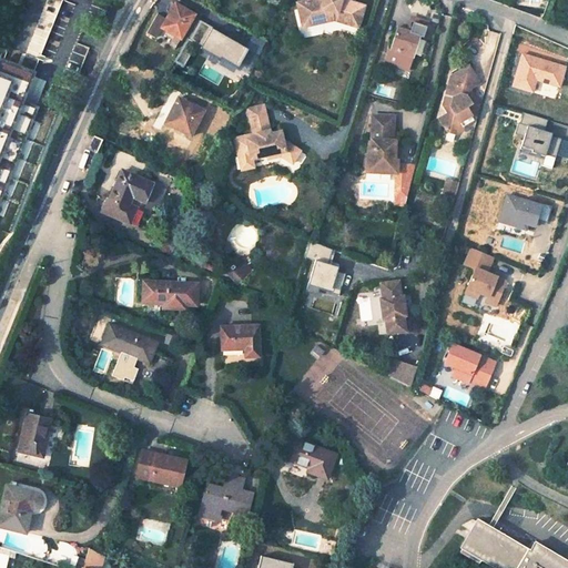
[(296,3),(302,28),(333,21),(358,29),(365,7),(343,0),(311,0),(304,2),(296,3)]
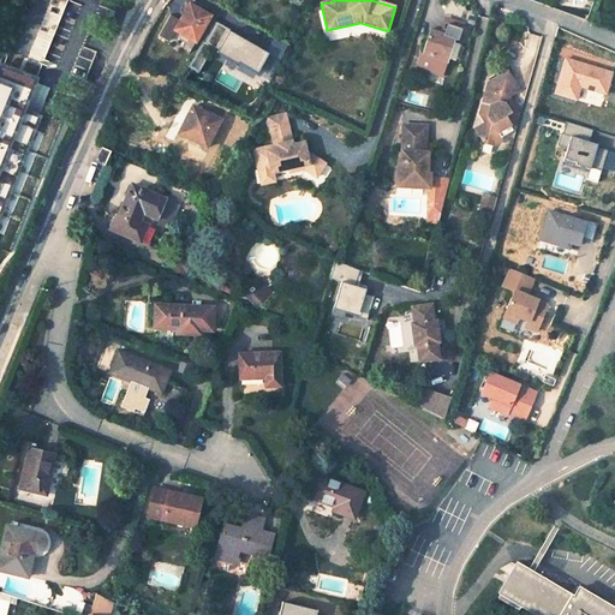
[(212,17),(189,4),(179,21),(173,30),(195,43),(212,17)]
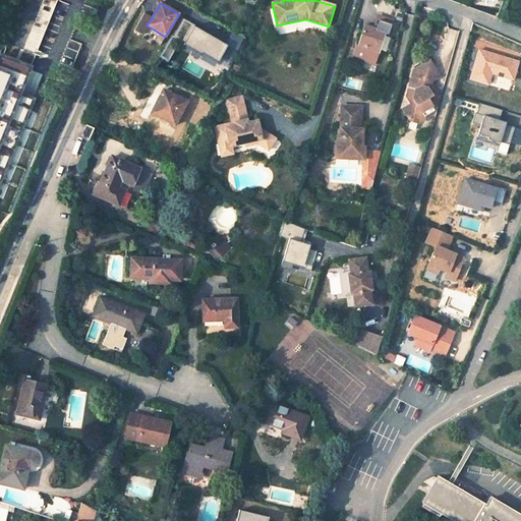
[(147,25),(152,17),(143,12),(133,30),(140,35),(147,25)]
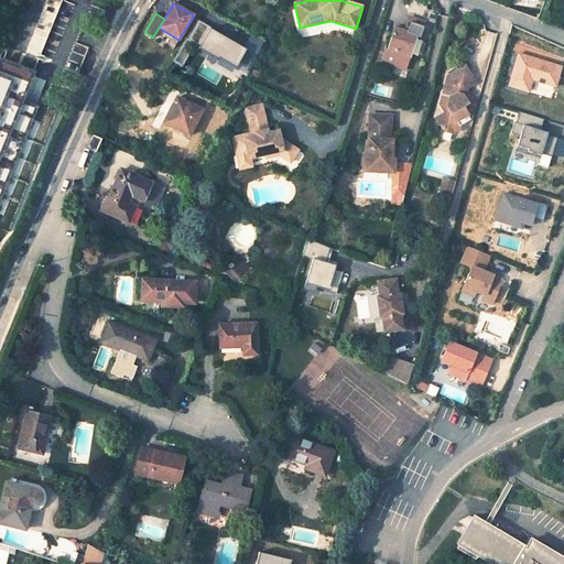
[(396,26),(383,62),(404,69),(416,34),(421,35),(425,22),(410,17),(405,30),(396,26)]
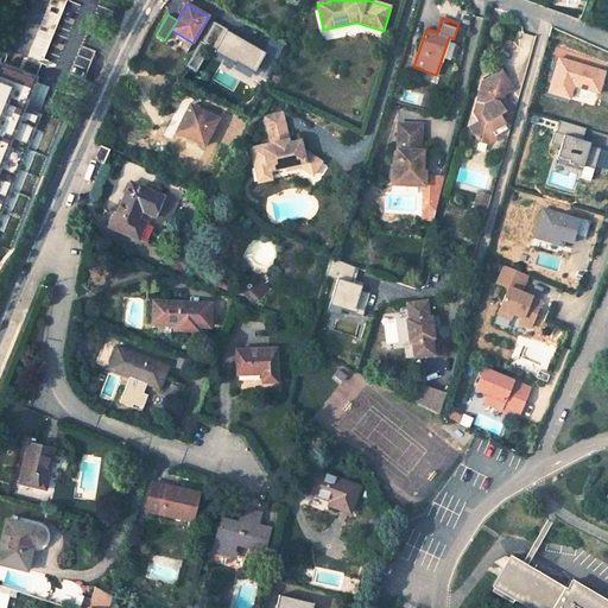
[(235,42),(238,39),(225,31),(225,29),(211,20),(198,42),(213,49),(211,51),(232,63),(234,58),(252,68),(261,52),(242,42),(240,45),(235,42)]
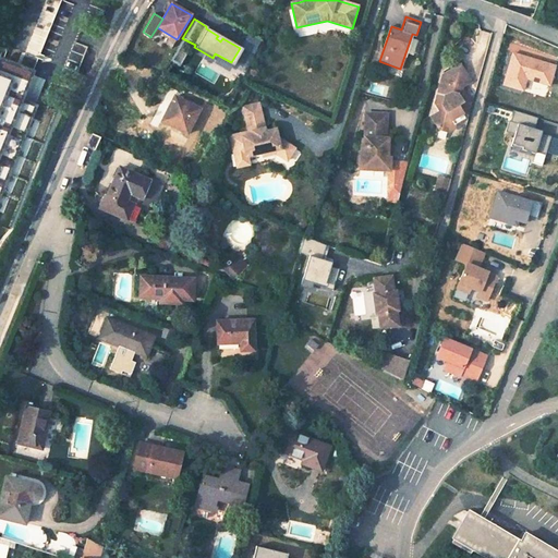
[(522,89),(525,77),(548,85),(555,65),(512,52),(502,84),(522,89)]
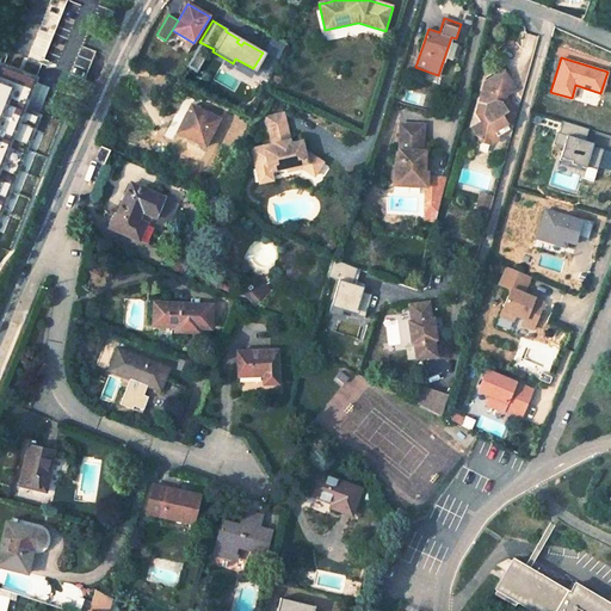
[(0,210),(37,118),(22,111),(35,80),(0,67),(0,210)]
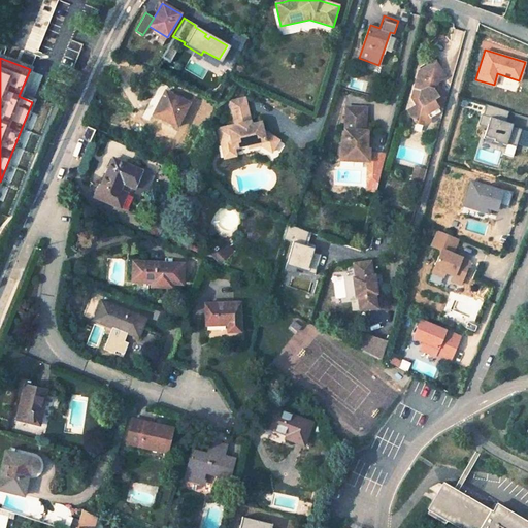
[(404,109),(410,121),(418,123),(424,119),(428,117),(430,113),(431,108),(436,109),(440,95),(435,93),(432,87),(434,80),(442,75),(433,60),(417,69),(421,77),(419,85),(411,83),(407,97),(413,105),(404,109)]
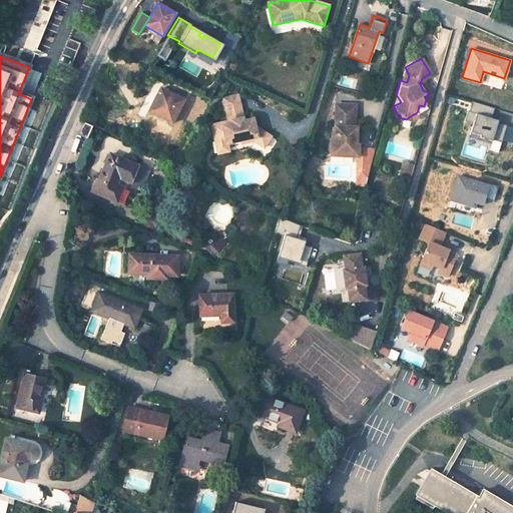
[(159,117),(169,122),(181,100),(157,88),(148,107),(161,114),(159,117)]
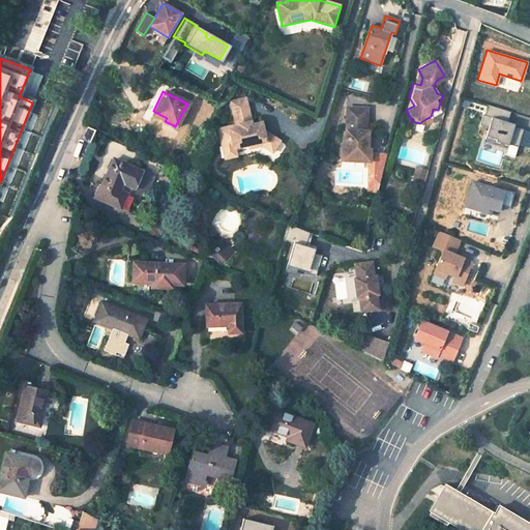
[(230,100),(235,124),(217,128),(224,157),(235,155),(234,148),(248,144),(260,142),(261,145),(271,151),(278,140),(263,129),(261,121),(251,123),(245,97),(230,100)]
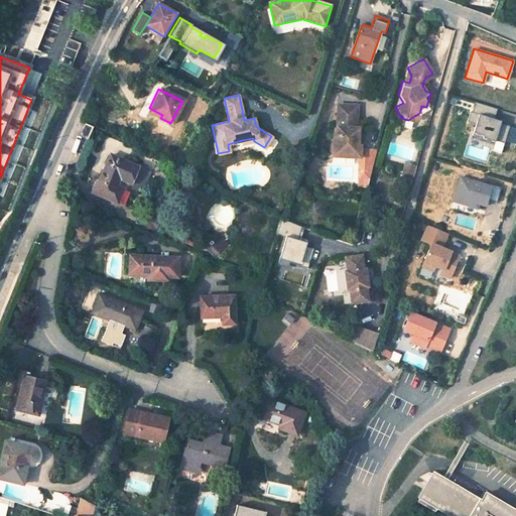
[(501,120),(494,118),(497,109),(475,102),(472,111),(470,111),(467,121),(475,123),(473,132),(484,135),(483,138),(494,141),(495,139),(504,142),(509,125),(500,122),(501,120)]
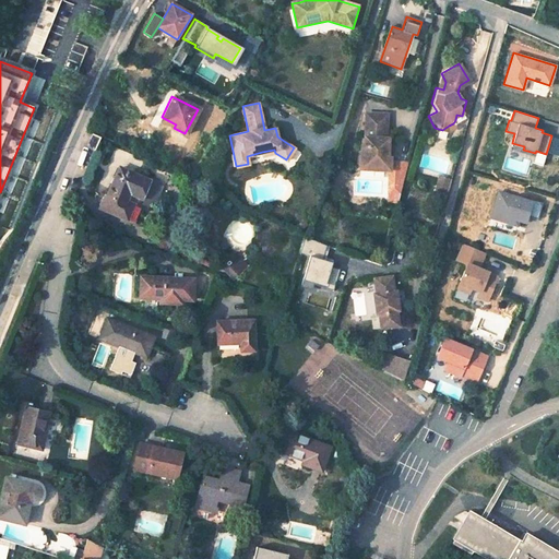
[(360,168),(372,169),(372,166),(381,167),(381,169),(390,170),(390,156),(388,156),(388,138),(385,138),(385,114),(365,113),(364,145),(360,145),(360,155),(357,157),(357,163),(360,166),(360,168)]
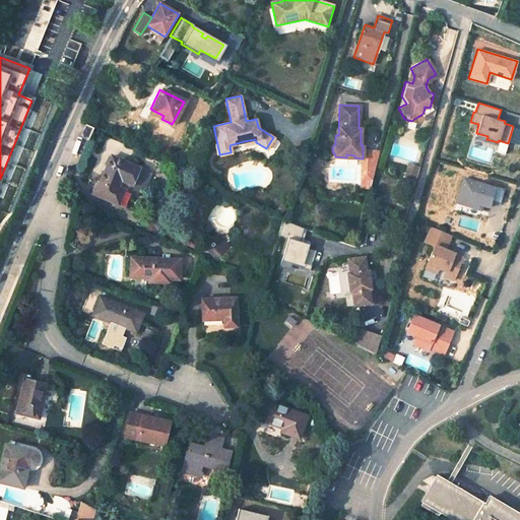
[(161,119),(164,116),(150,109),(148,112),(161,119)]
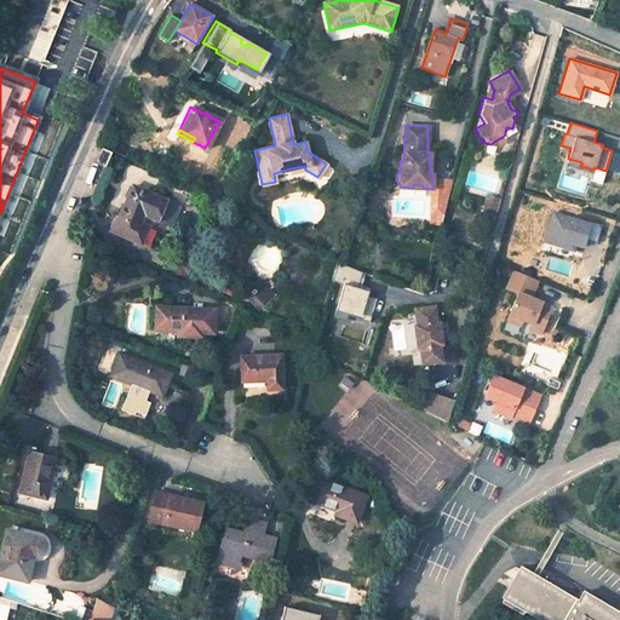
[(131,185),(116,219),(114,218),(108,231),(139,246),(147,228),(133,222),(137,212),(155,220),(164,200),(131,185)]
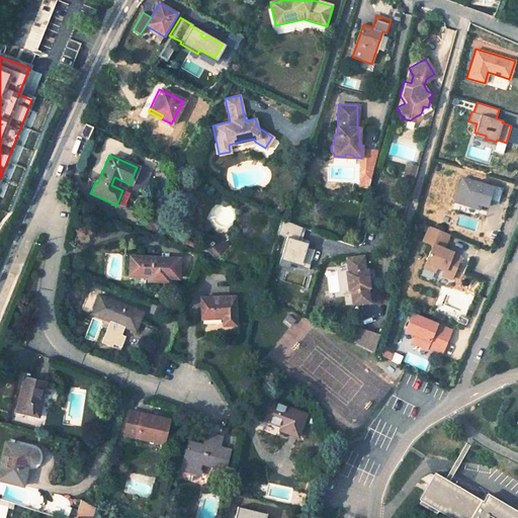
[(404,163),(400,175),(411,178),(414,166),(404,163)]
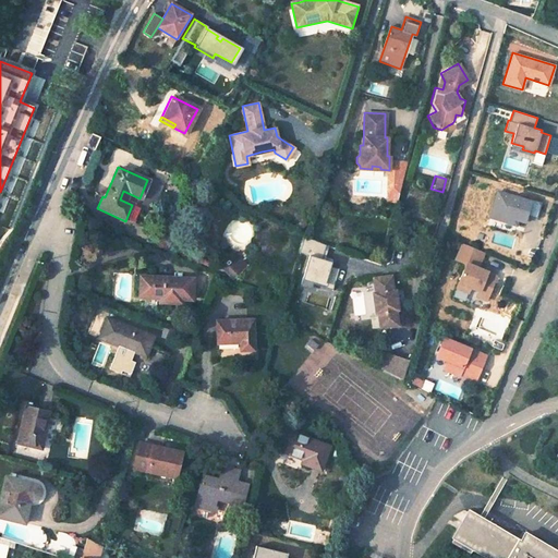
[(152,180),(146,198),(155,202),(161,183),(152,180)]
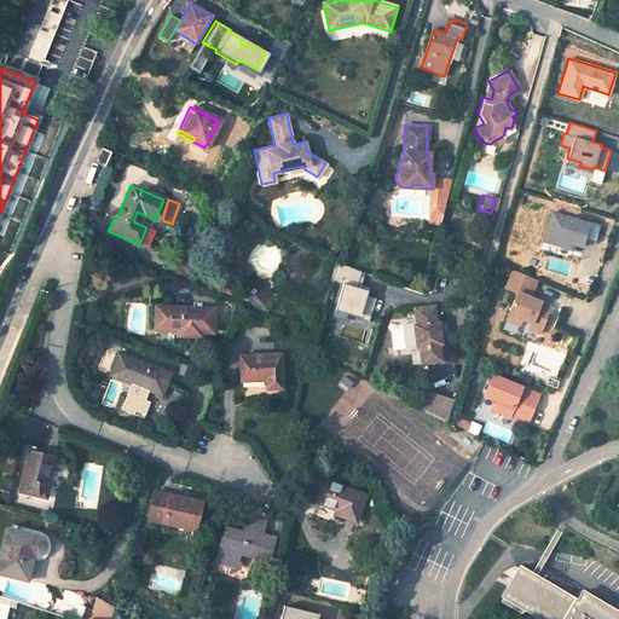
[(443,214),(446,203),(429,202),(429,214),(443,214)]
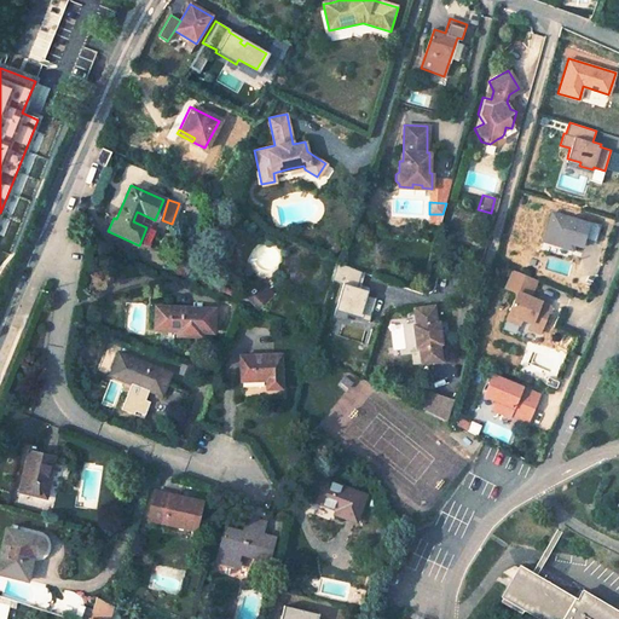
[(551,212),(543,241),(572,249),(573,244),(580,247),(583,239),(594,243),(600,224),(588,220),(588,223),(551,212)]
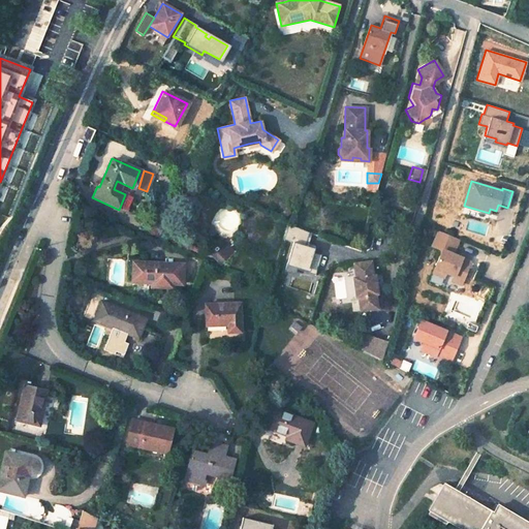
[(489,213),(464,206),(462,213),(486,220),(489,213)]
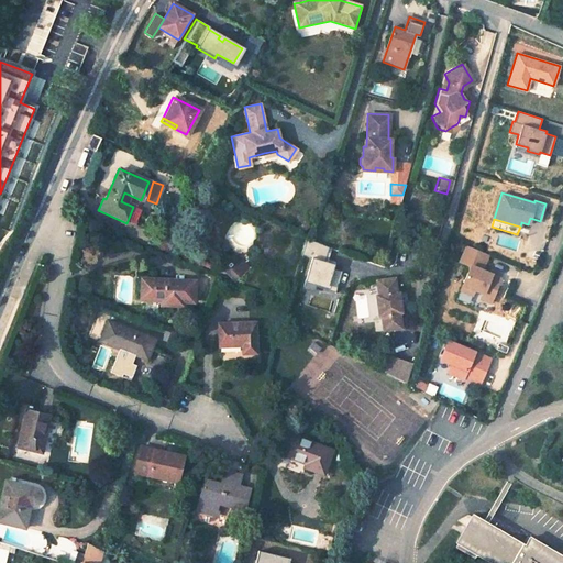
[(326,260),(330,247),(306,240),(302,253),(326,260)]
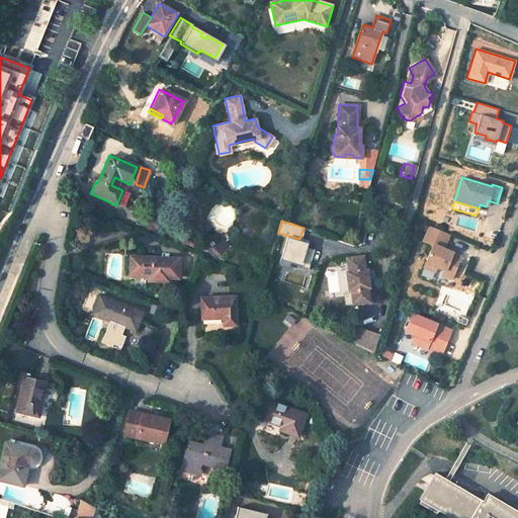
[(460,255),(442,248),(448,234),(429,226),(423,241),(432,244),(423,266),(434,270),(436,266),(444,269),(442,274),(450,278),(460,255)]
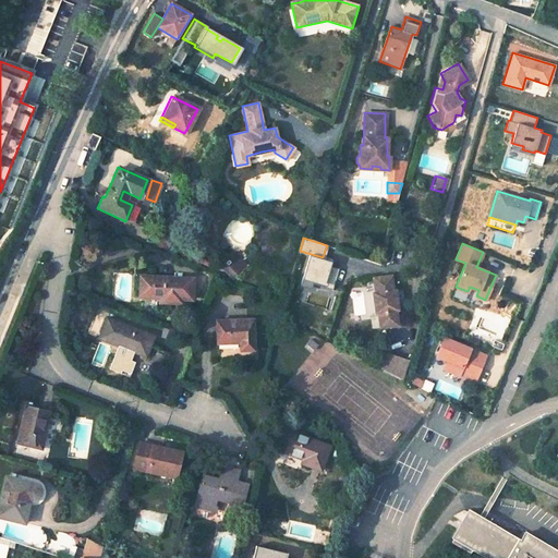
[(218,265),(230,278),(244,265),(232,252),(218,265)]
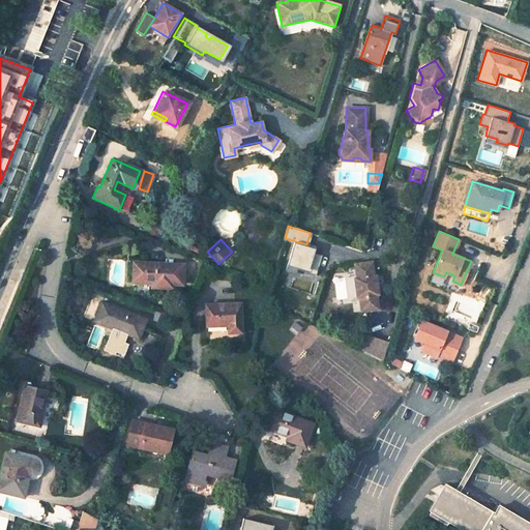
[(339,244),(324,239),(326,253),(339,251),(339,244)]
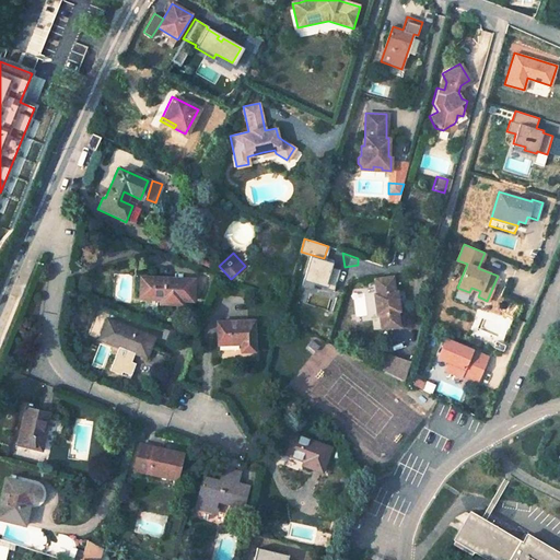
[(331,291),(339,267),(307,257),(301,281),(331,291)]
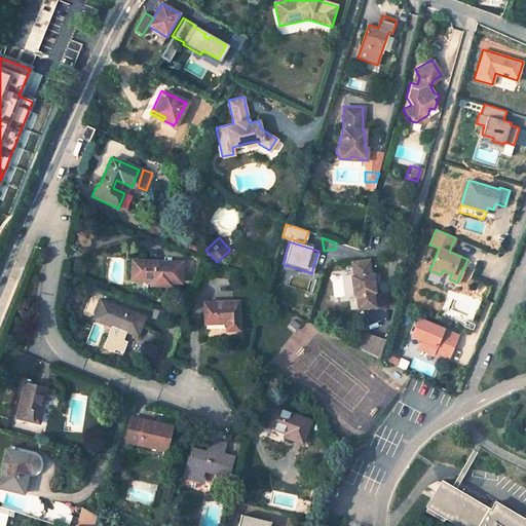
[(352,295),(354,295),(357,308),(374,306),(372,293),(374,292),(371,273),(369,273),(367,260),(350,262),(352,276),(350,276),(352,295)]
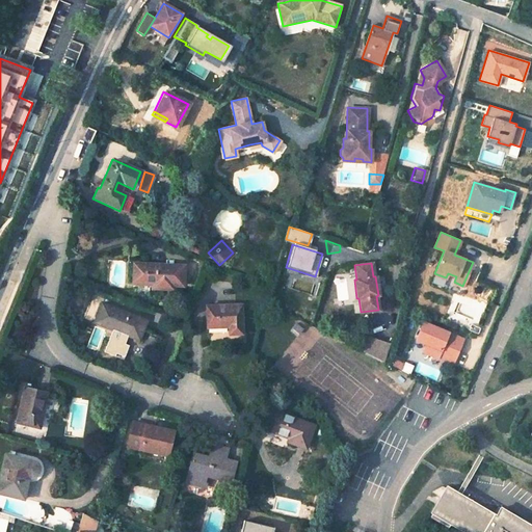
[(173,290),(173,286),(183,286),(183,268),(131,266),(130,285),(151,286),(151,289),(173,290)]
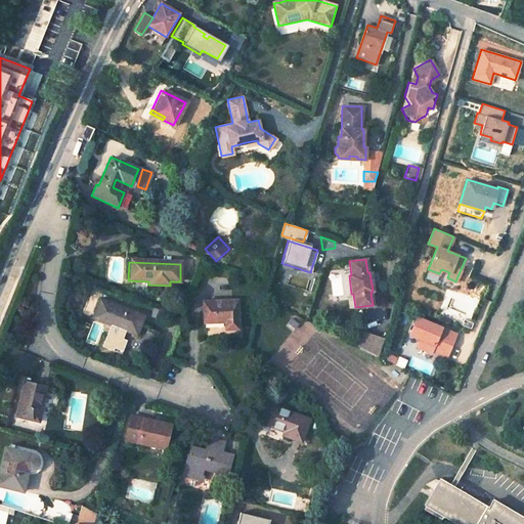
[(91,318),(135,336),(142,315),(99,298),(91,318)]
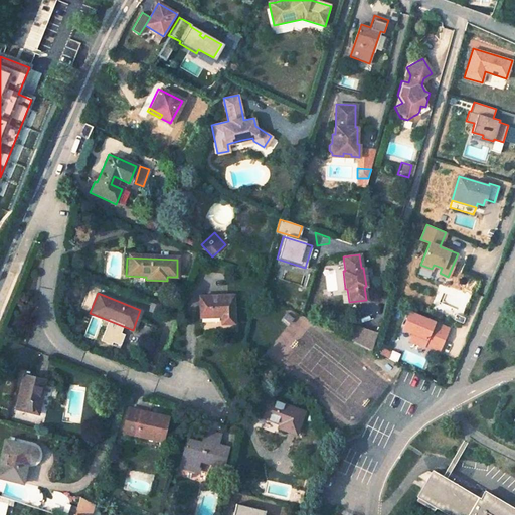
[(200,318),(221,317),(221,324),(235,324),(233,297),(199,299),(200,318)]
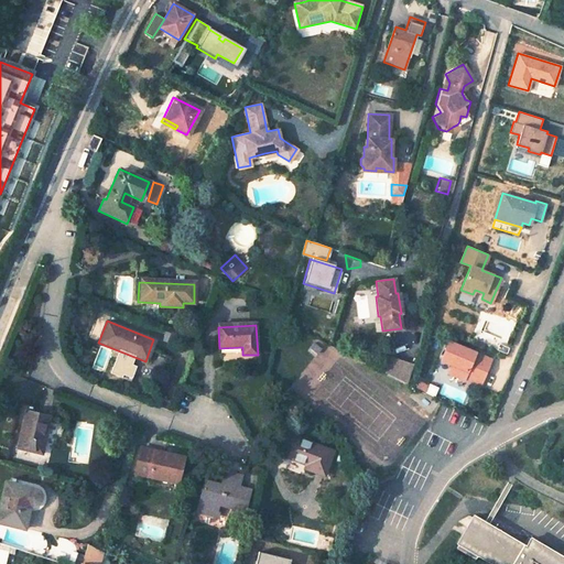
[(463,379),(464,377),(479,383),(490,358),(447,340),(440,359),(451,364),(447,372),(463,379)]
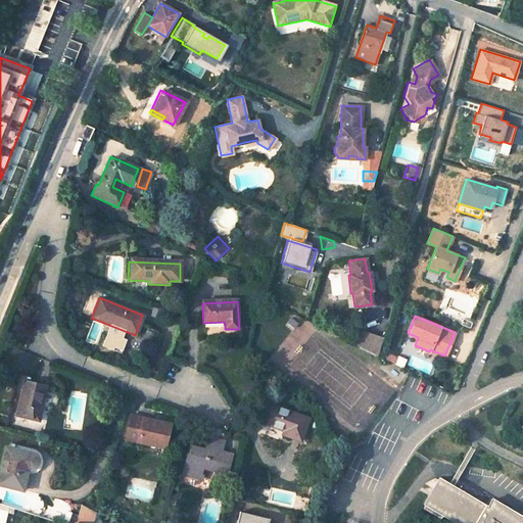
[(354,344),(374,353),(379,337),(360,330),(354,344)]
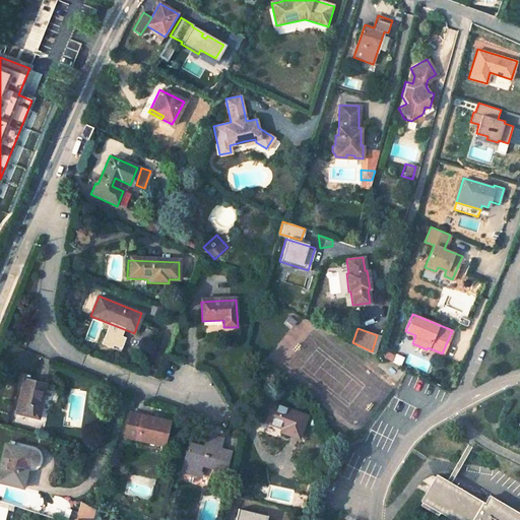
[(44,387),(22,381),(13,414),(37,420),(41,403),(40,403),(44,387)]
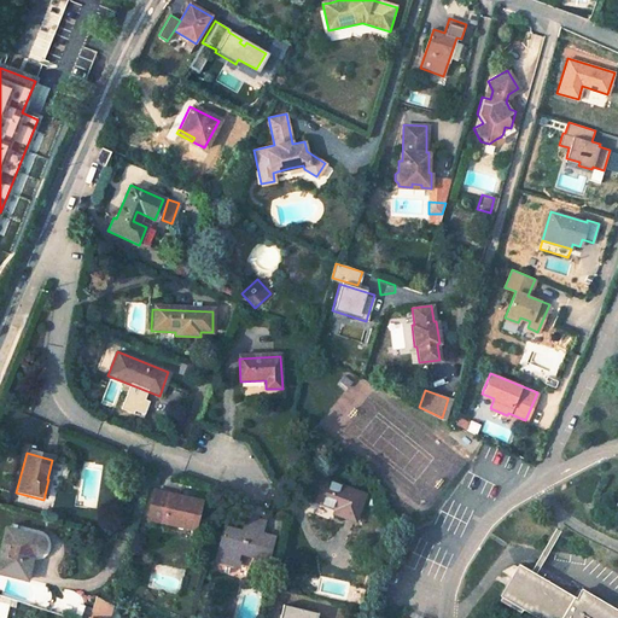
[(319,481),(312,502),(337,511),(334,517),(355,524),(365,497),(319,481)]
